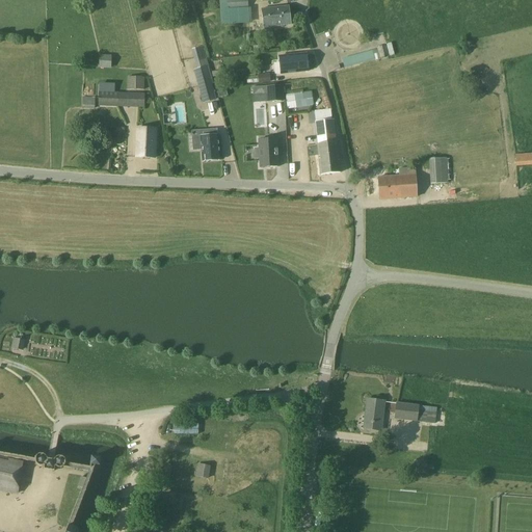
[(248,7),(247,0),(227,0),(228,8),(248,7)]
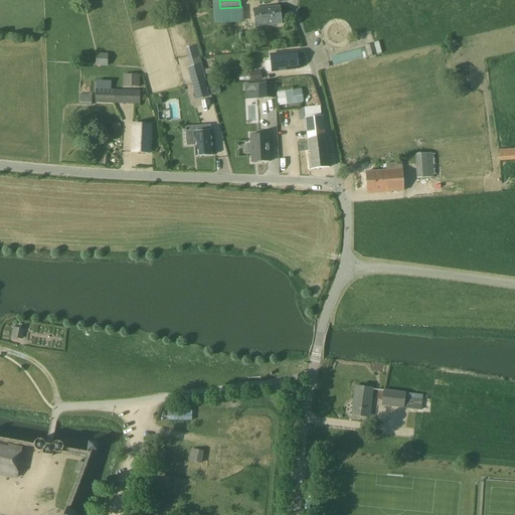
[(282,24),(280,6),(253,9),(255,27),(282,24)]
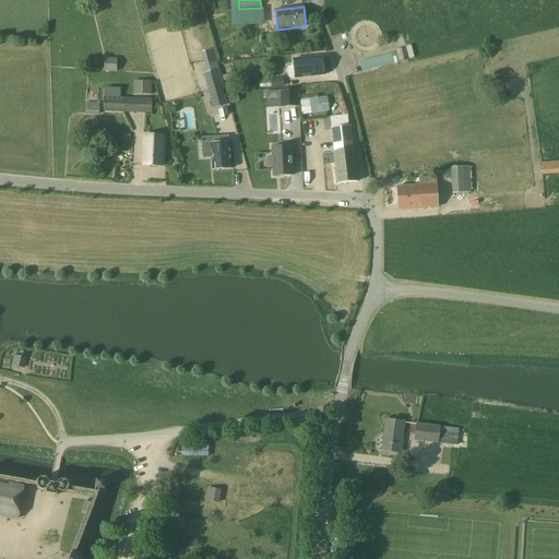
[(264,25),(263,9),(238,10),(239,26),(264,25)]
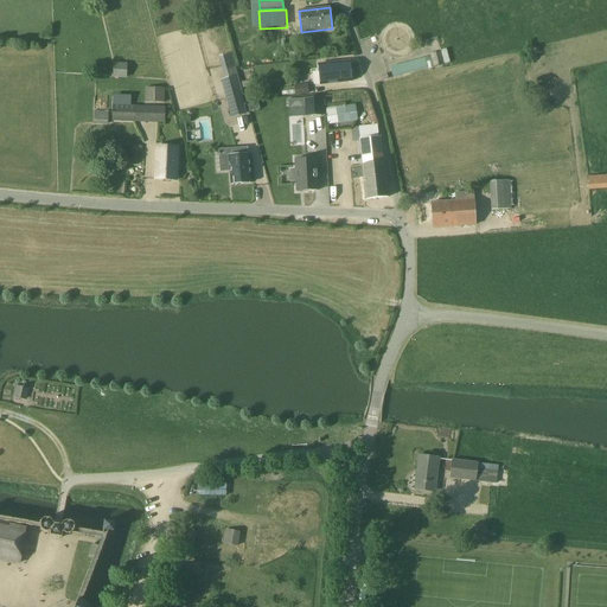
[(430,56),(391,68),(394,77),(433,65),(430,56)]
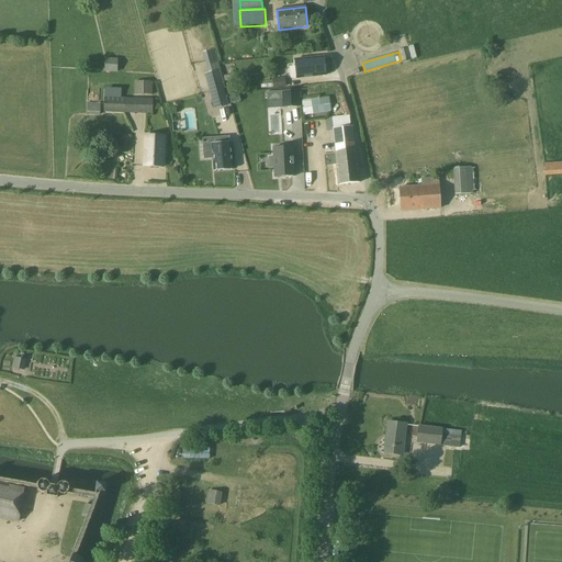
[(117,71),(119,58),(105,57),(105,71),(117,71)]
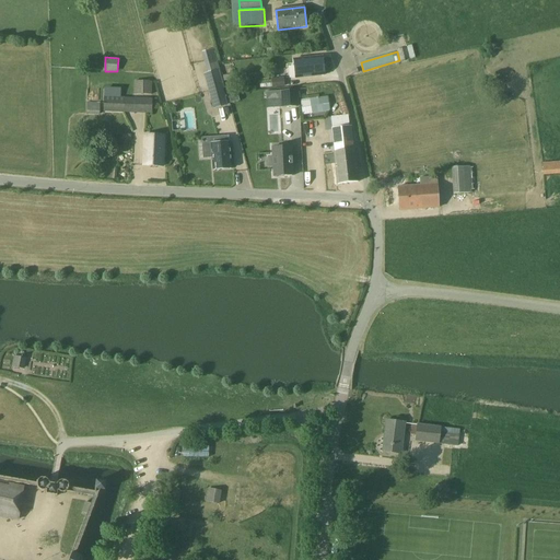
[(325,74),(323,57),(294,60),(296,78),(325,74)]
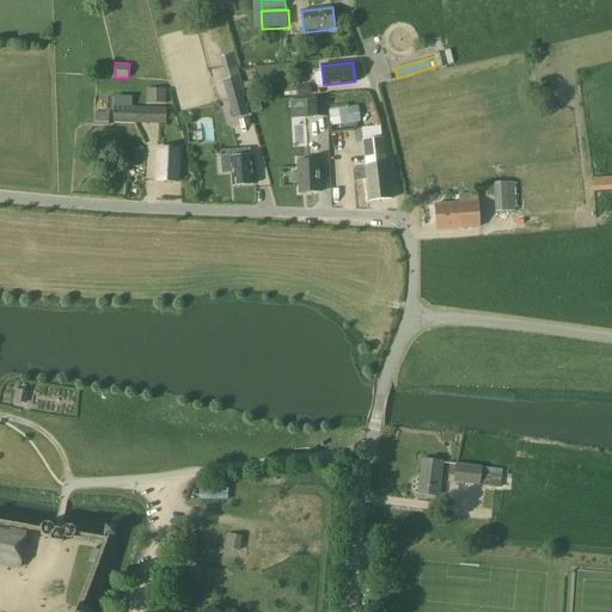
[(225,85),(227,91),(234,118),(249,115),(238,75),(224,80),(225,85)]
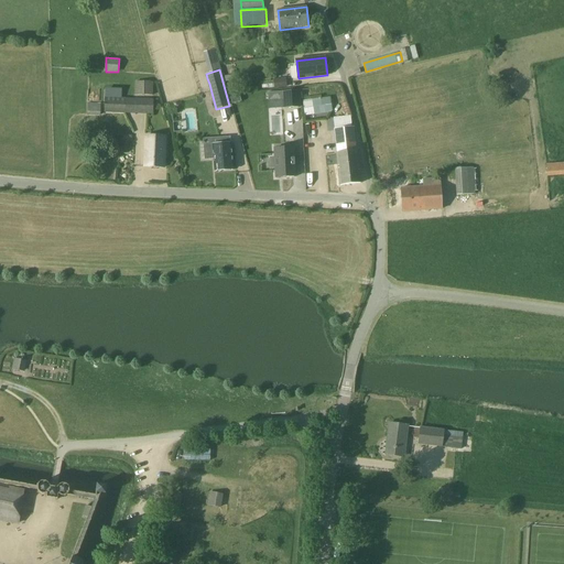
[(288,87),(285,78),(273,79),(274,89),(288,87)]
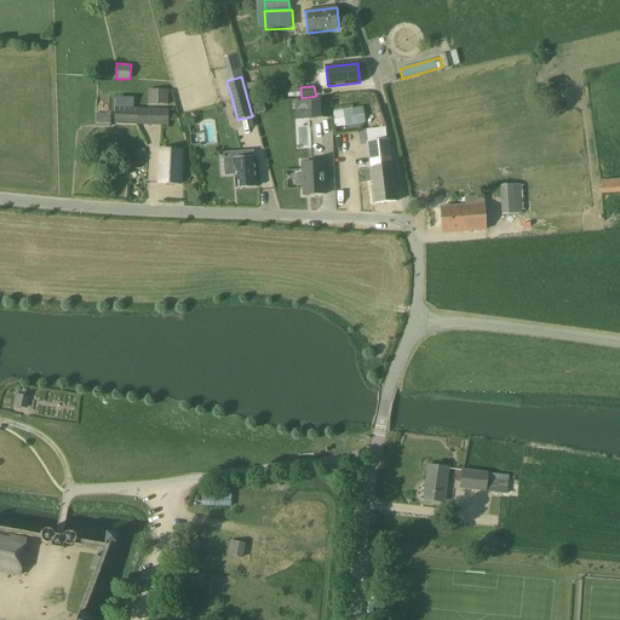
[(148,104),(168,105),(168,90),(149,90),(148,104)]
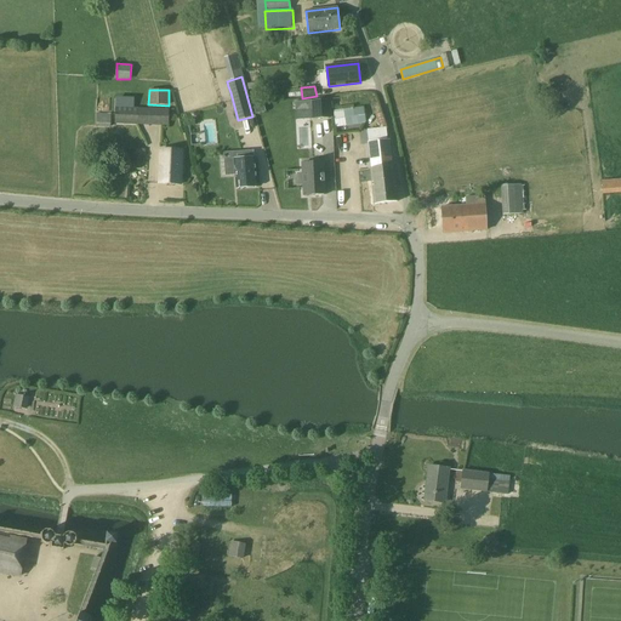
[(329,101),(295,103),(295,112),(314,110),(314,121),(330,120),(329,101)]
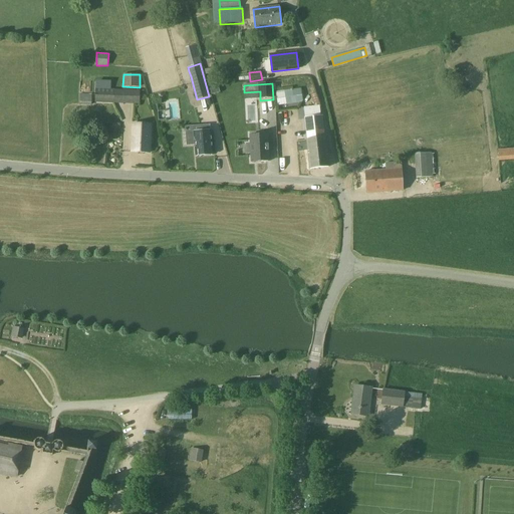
[(95,102),(140,104),(141,90),(95,88),(95,102)]
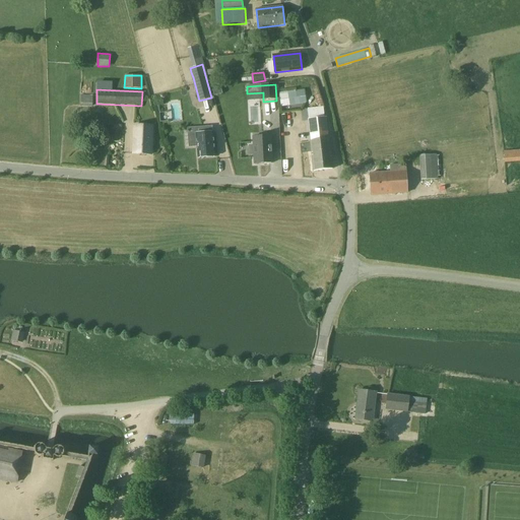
[(286,91),(288,107),(305,105),(303,89),(286,91)]
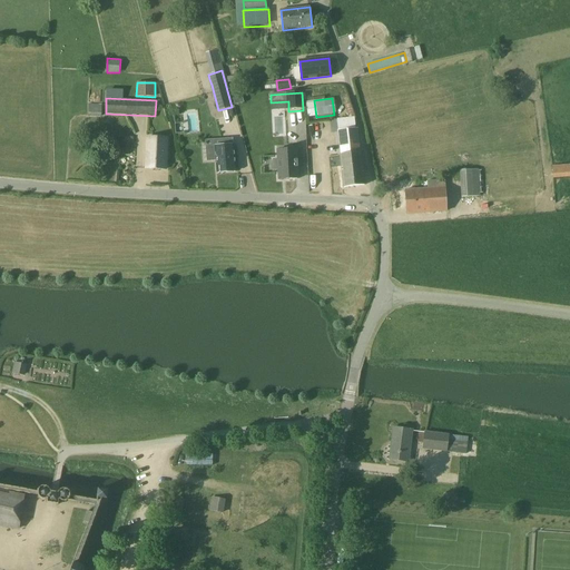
[(88,117),(101,117),(102,105),(88,105),(88,117)]
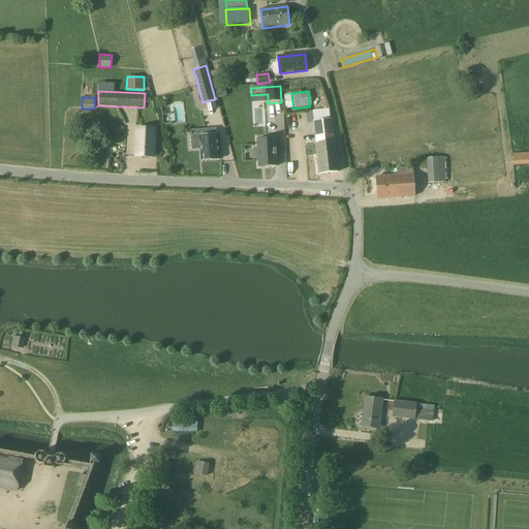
[(339,173),(333,119),(314,121),(316,144),(319,175),(339,173)]
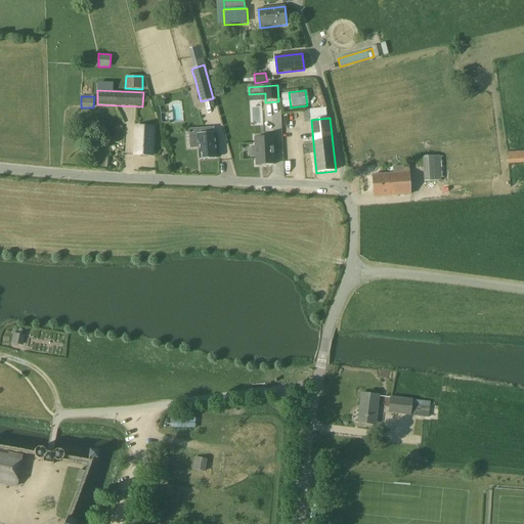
[(134,156),(153,156),(154,127),(135,126),(134,156)]
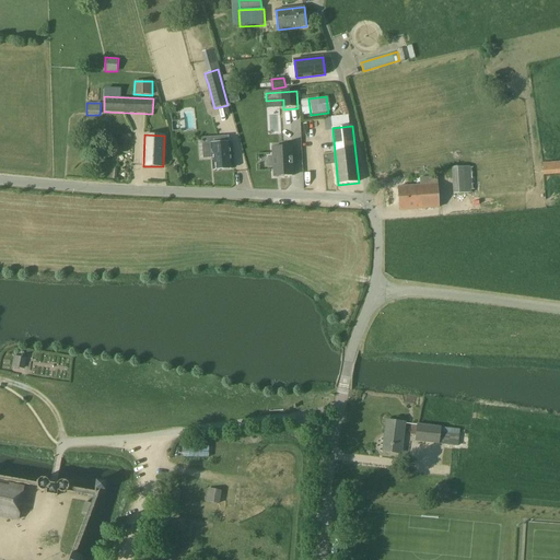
[(232,168),(230,142),(229,136),(201,137),(203,159),(212,158),(213,171),(232,168)]
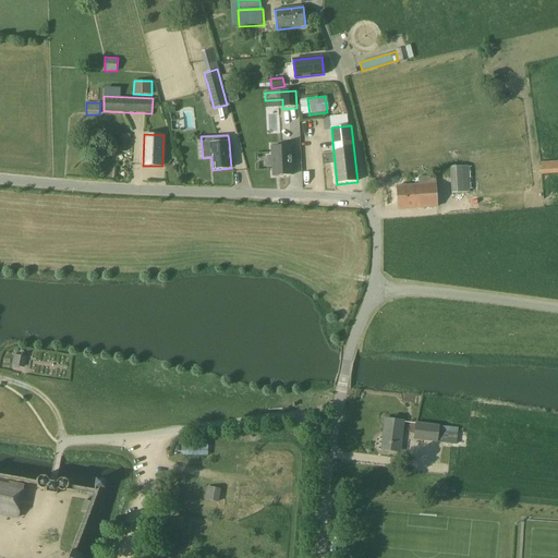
[(292,168),(291,146),(281,146),(273,146),(273,147),(271,147),(271,156),(267,156),(268,167),(273,167),(273,177),(283,176),(283,177),(291,176),(293,176),(292,172),(293,172),(293,168),(292,168)]
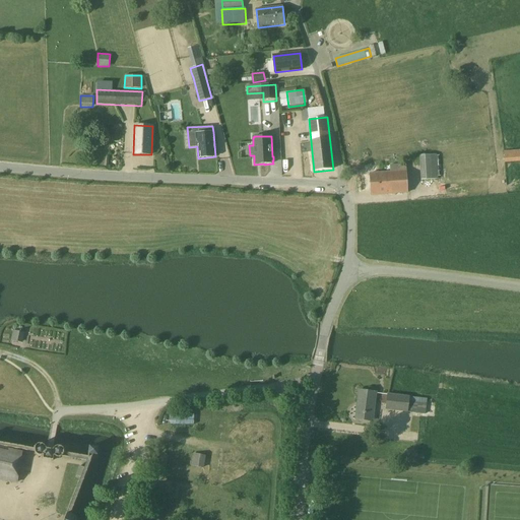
[(519,161),(519,149),(504,151),(505,163),(519,161)]
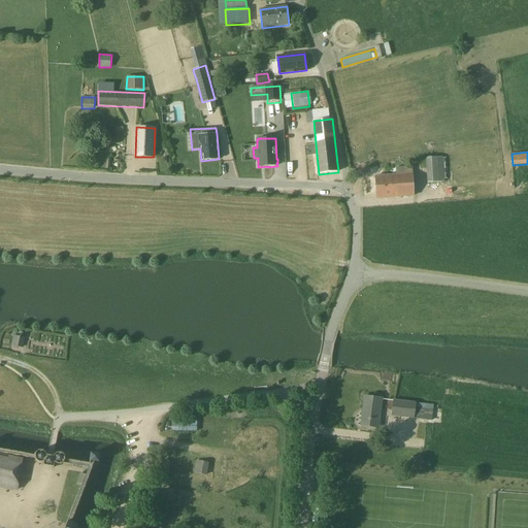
[(427,183),(443,183),(443,157),(427,158),(427,183)]
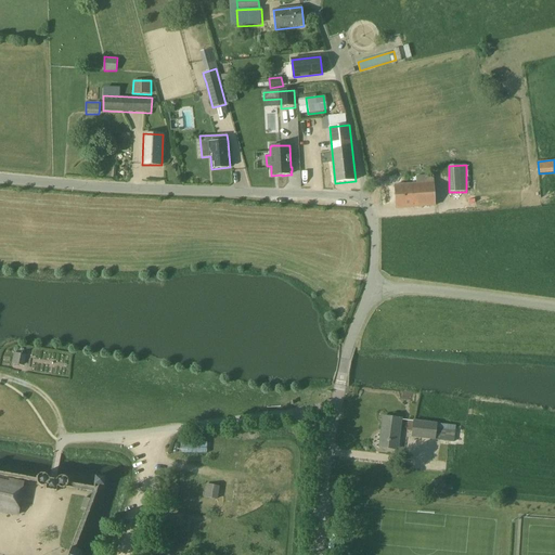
[(435,206),(433,175),(416,176),(416,183),(395,185),(397,208),(435,206)]
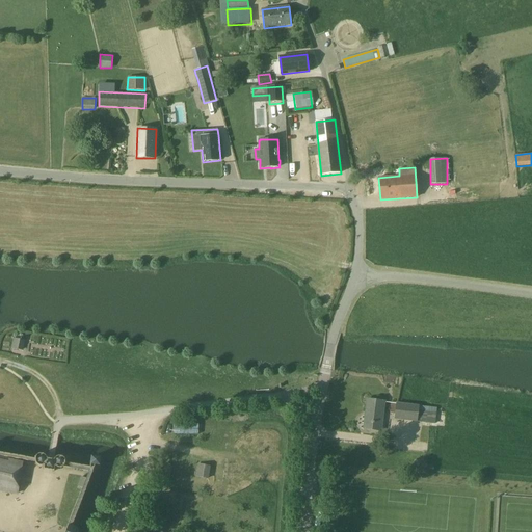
[(22,350),(24,341),(15,339),(12,348),(22,350)]
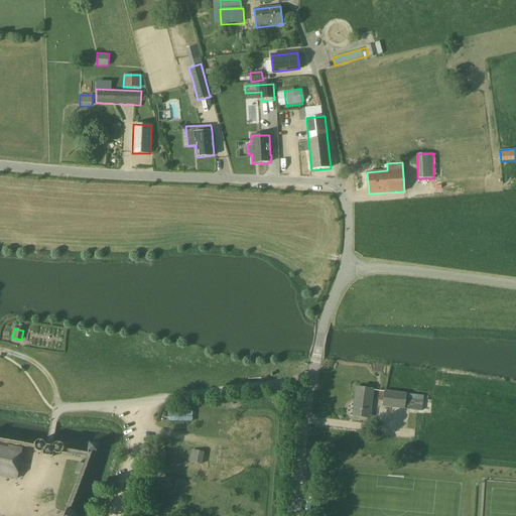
[(353,415),(370,418),(373,390),(357,387),(353,415)]
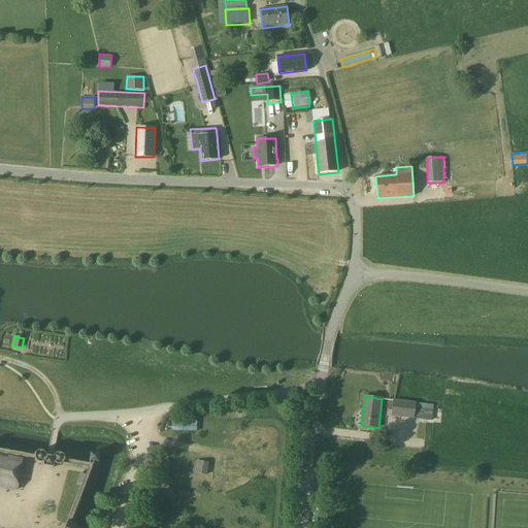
[(391,416),(415,419),(417,402),(393,399),(391,416)]
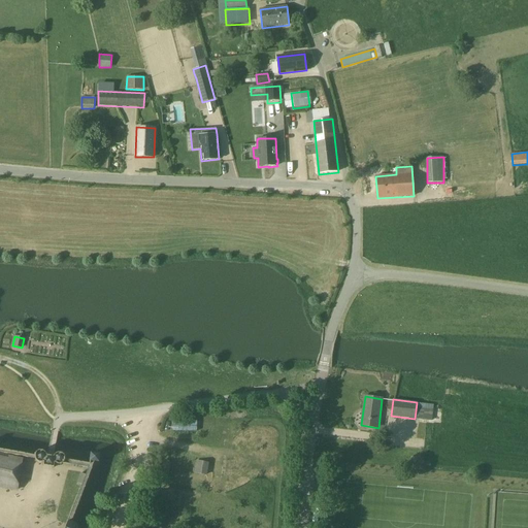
[(197,421),(172,420),(172,435),(197,435),(197,421)]
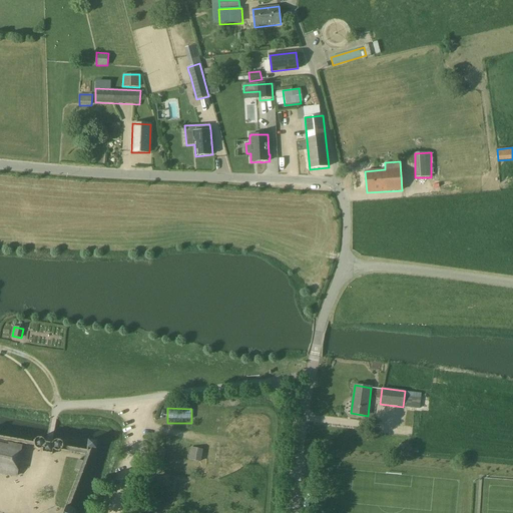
[(63,448),(63,447),(63,446),(63,444),(63,443),(62,442),(60,441),(59,441),(57,441),(56,442),(54,442),(53,443),(53,444),(49,444),(46,443),(45,442),(44,440),(42,439),(41,439),(39,439),(37,439),(36,440),(35,441),(34,442),(34,444),(34,446),(35,447),(36,449),(37,450),(39,450),(40,450),(41,450),(43,450),(42,453),(47,454),(52,455),(53,450),(54,451),(55,451),(56,452),(58,452),(59,452),(61,451),(62,450),(63,449),(63,448)]
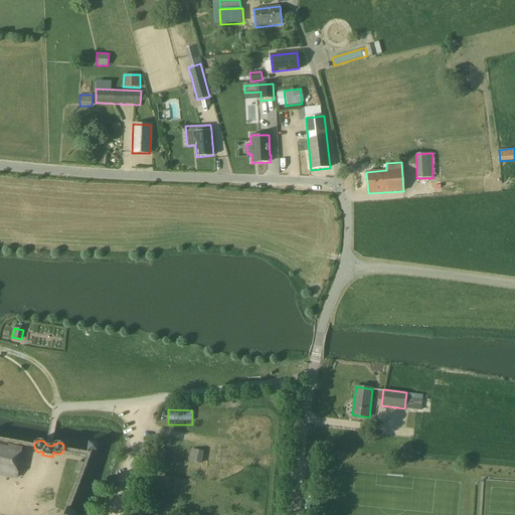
[(88,451),(97,452),(98,444),(89,443),(88,451)]
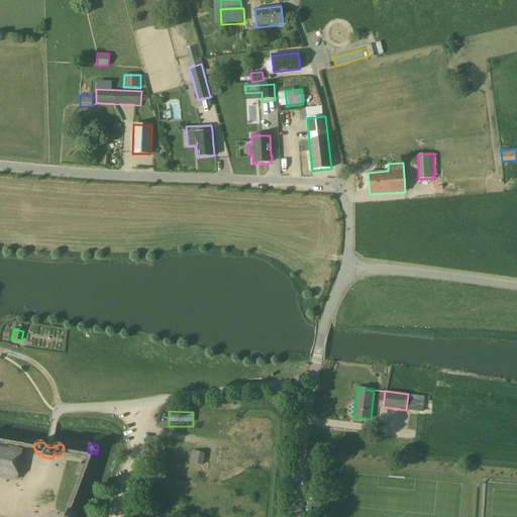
[(0,476),(16,480),(21,449),(9,447),(8,447),(0,445),(0,476)]
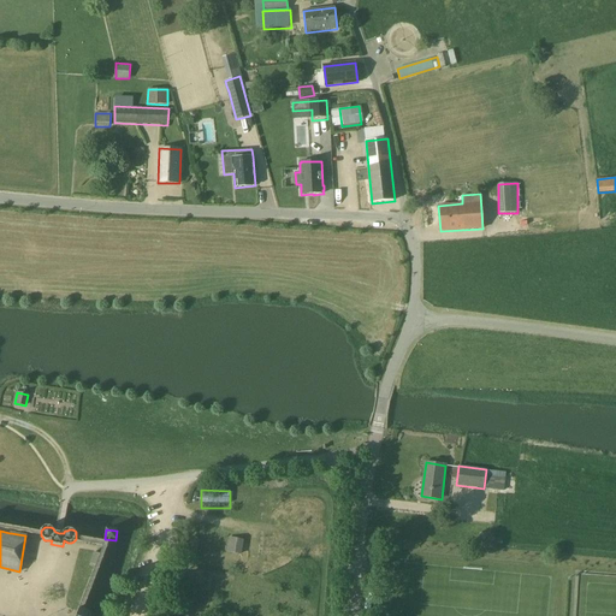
[(242,554),(244,539),(229,537),(226,551),(242,554)]
